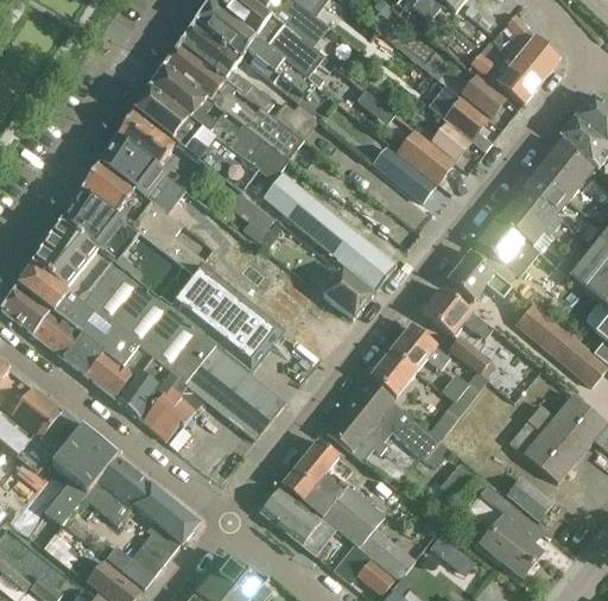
[(316,83),(211,0),(209,0),(195,20),(241,56),(246,49),(255,56),(249,63),(273,81),(278,75),(306,96),(316,83)]
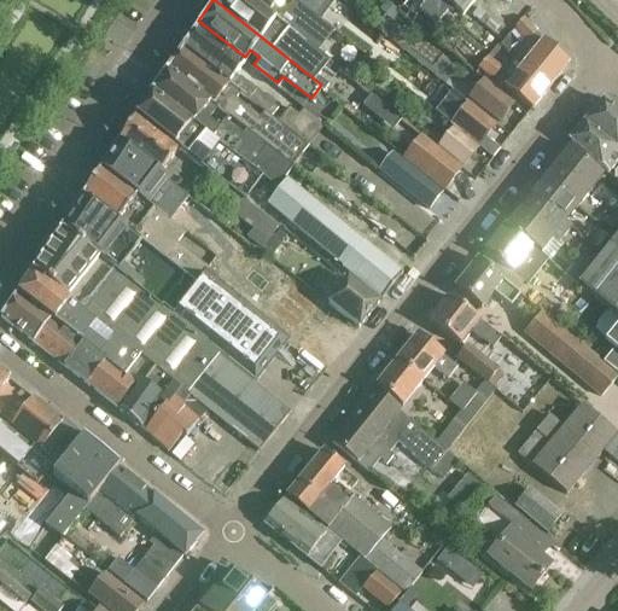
[(336,73),(340,67),(318,48),(256,0),(215,0),(321,85),(324,87),(328,81),(318,73),(325,64),(336,73)]
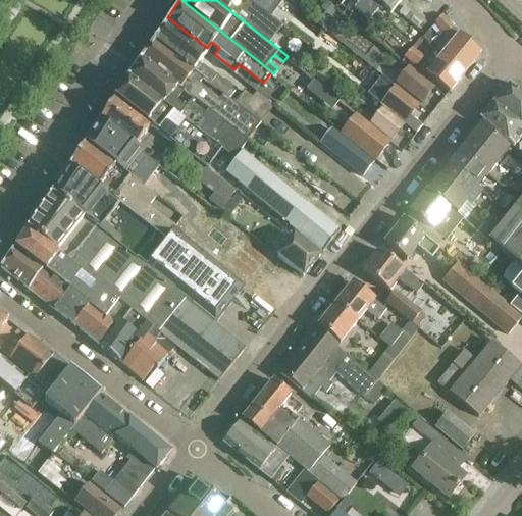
[(266,11),(252,0),(216,0),(268,41),(281,23),(266,11)]
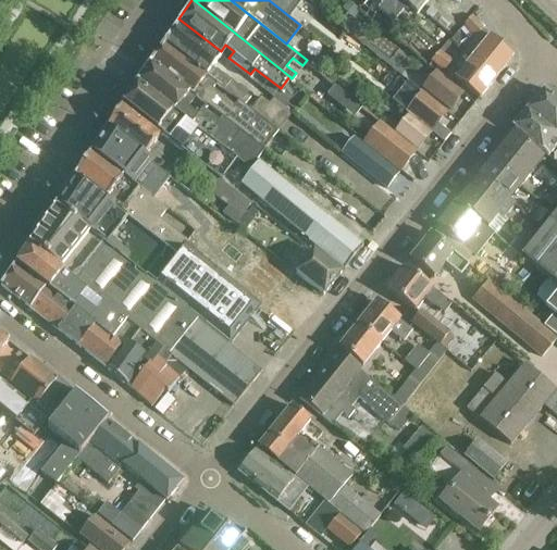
[(269,0),(284,12),(293,1),(292,0),(269,0)]
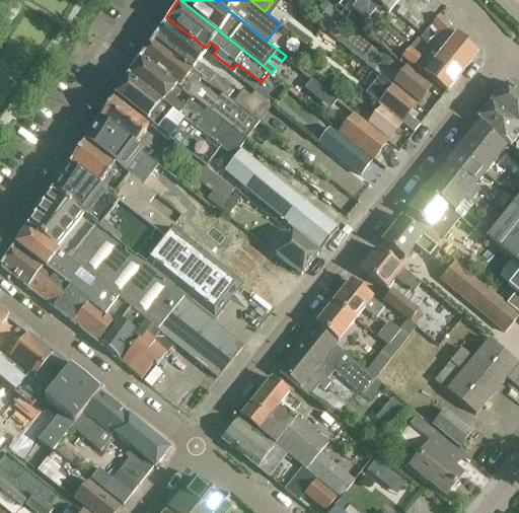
[(388,9),(395,0),(364,0),(355,0),(352,4),(367,16),(375,5),(379,8),(382,4),(388,9)]
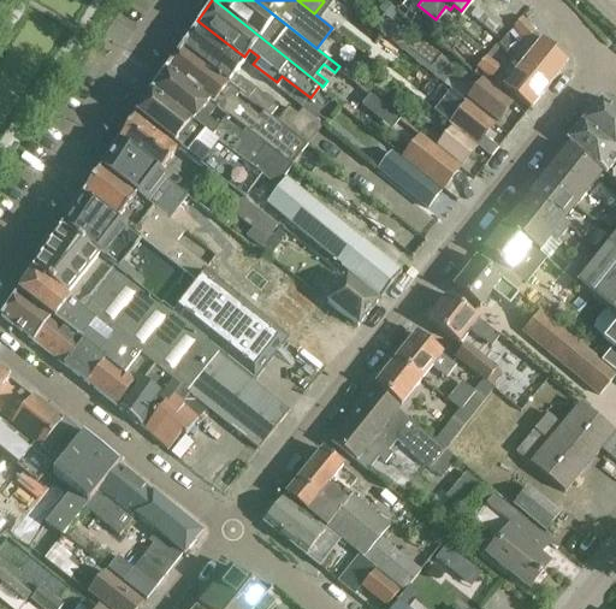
[(564,63),(542,36),(534,27),(522,12),(511,23),(525,37),(522,41),(523,42),(513,55),(548,83),(564,63)]
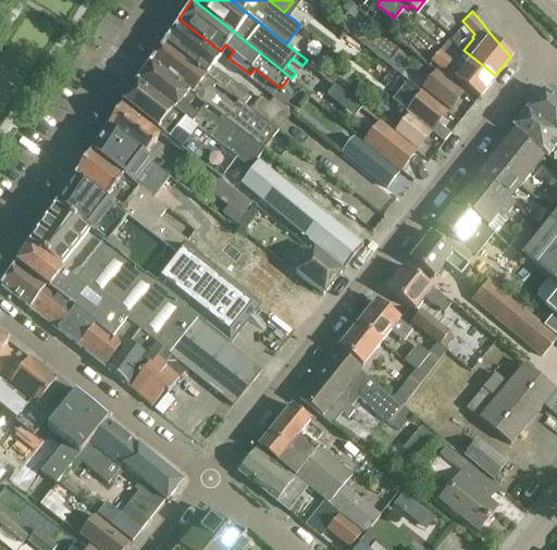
[(221,51),(178,19),(164,39),(219,82),(238,96),(244,101),(250,92),(215,65),(214,66),(211,63),(221,51)]
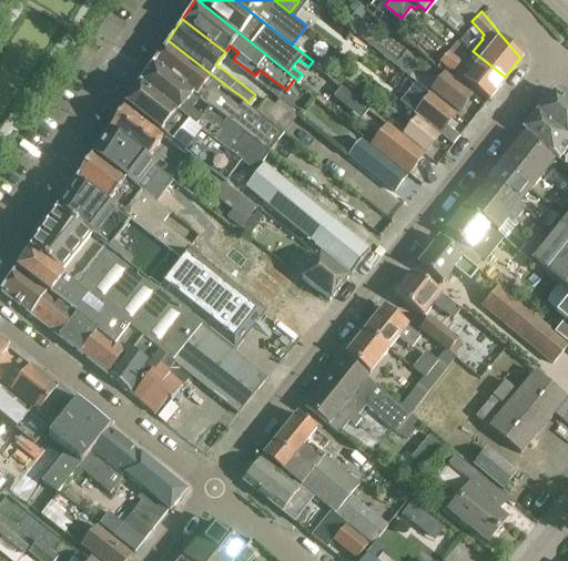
[(463,33),(459,37),(466,43),(469,41),(469,32),(466,29),(463,33)]
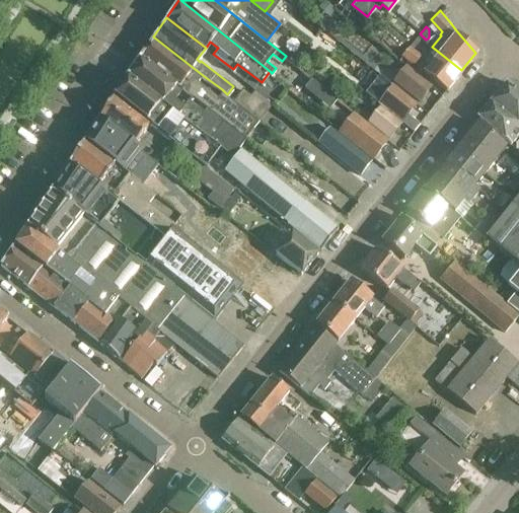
[(204,76),(153,37),(141,54),(182,85),(208,104),(246,134),(254,140),(267,125),(227,94),(222,89),(218,94),(201,80),(204,76)]
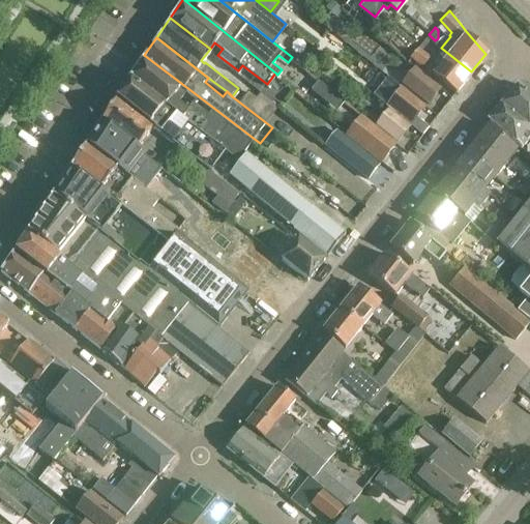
[(422,64),(432,53),(418,42),(410,54),(422,64)]
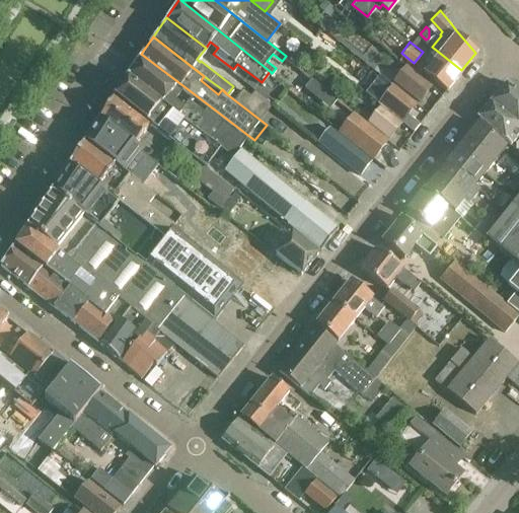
[(423,72),(446,88),(461,70),(432,47),(425,56),(431,62),(423,72)]
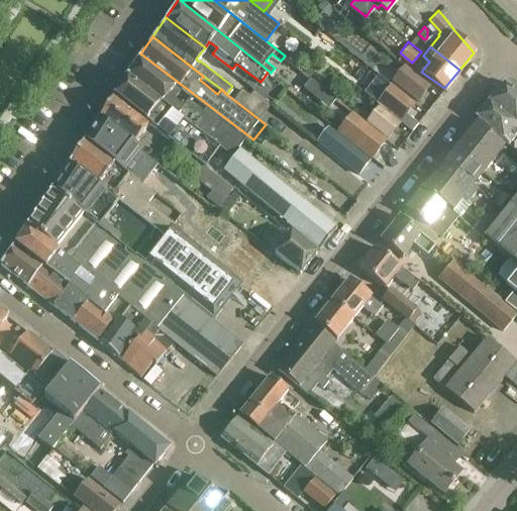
[(173,97),(182,85),(140,55),(128,72),(234,154),(239,147),(236,145),(245,133),(207,104),(203,108),(189,97),(183,104),(173,97)]
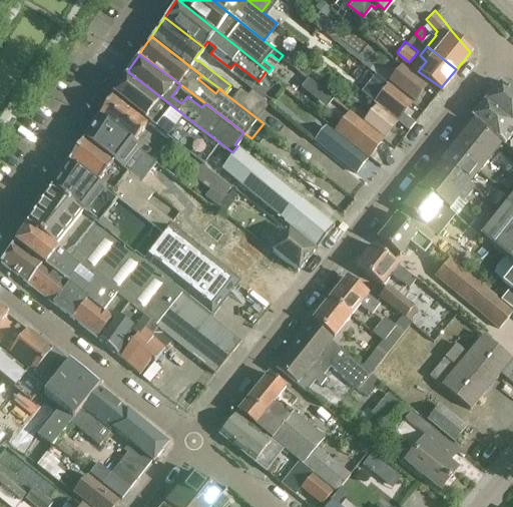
[(295,88),(309,80),(295,55),(281,63),(295,88)]
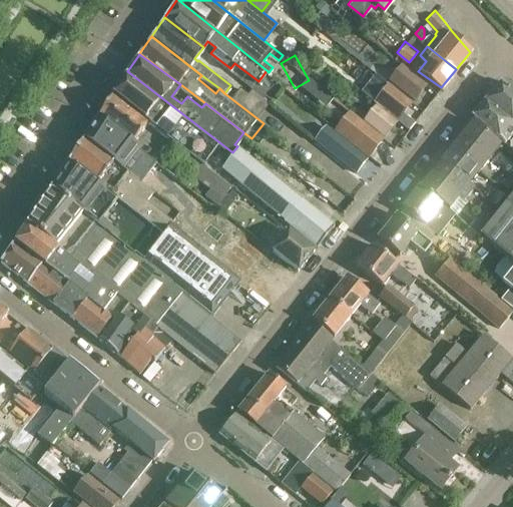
[(401,61),(388,76),(414,97),(427,82),(401,61)]
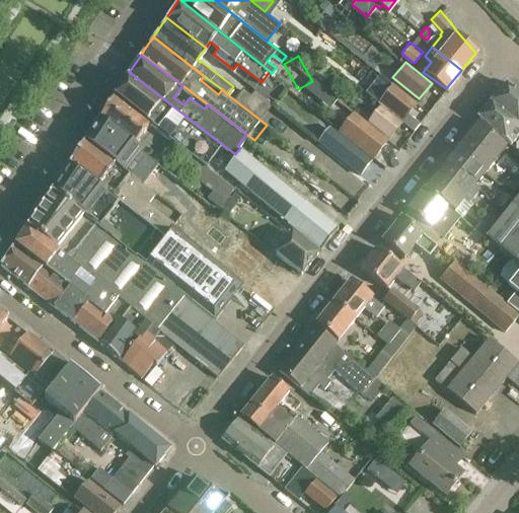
[(235,154),(129,72),(114,93),(154,125),(183,148),(197,159),(205,165),(211,157),(320,247),(338,226),(298,194),(240,148),(235,154)]
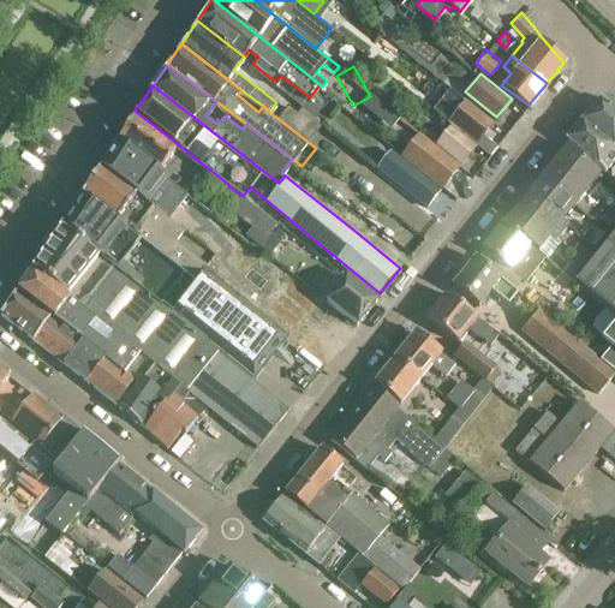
[(614,108),(599,96),(581,119),(614,147),(614,108)]
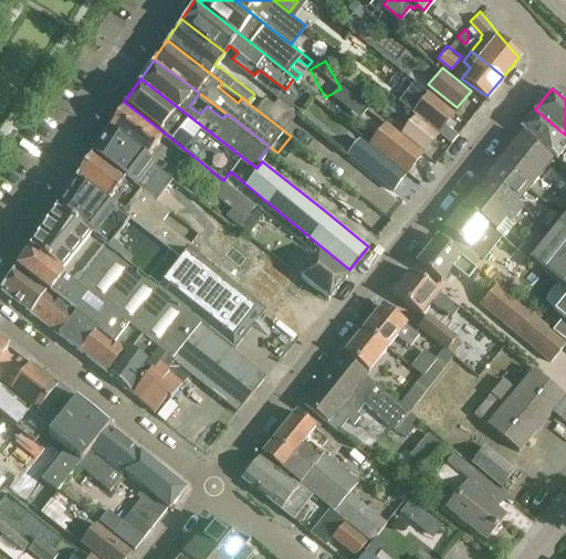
[(413,109),(416,112),(415,112),(438,130),(453,111),(430,91),(413,109)]
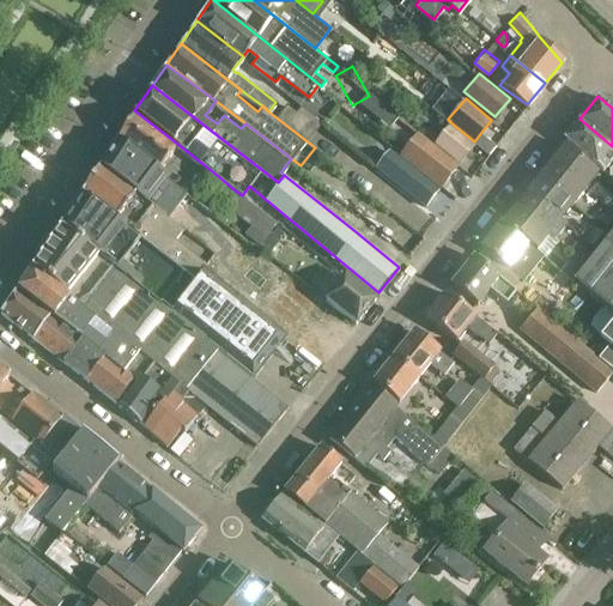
[(182,147),(134,110),(117,135),(157,169),(169,153),(174,157),(182,147)]
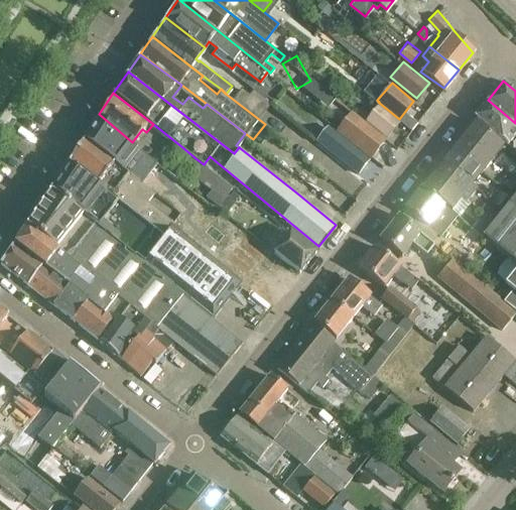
[(515,123),(488,100),(476,115),(508,141),(515,131),(515,123)]
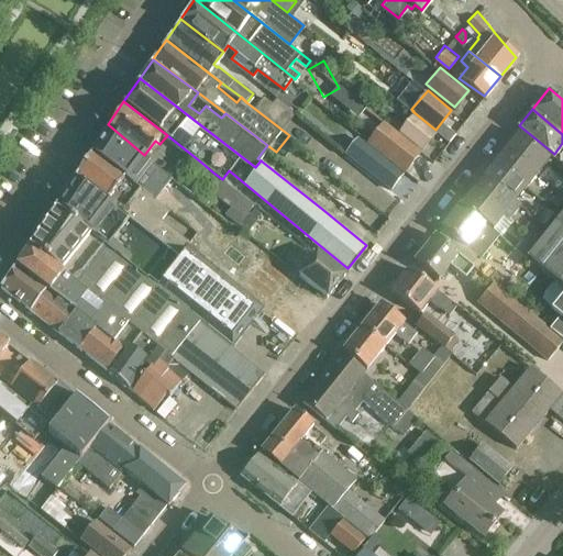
[(435,130),(412,111),(399,128),(422,145),(435,130)]
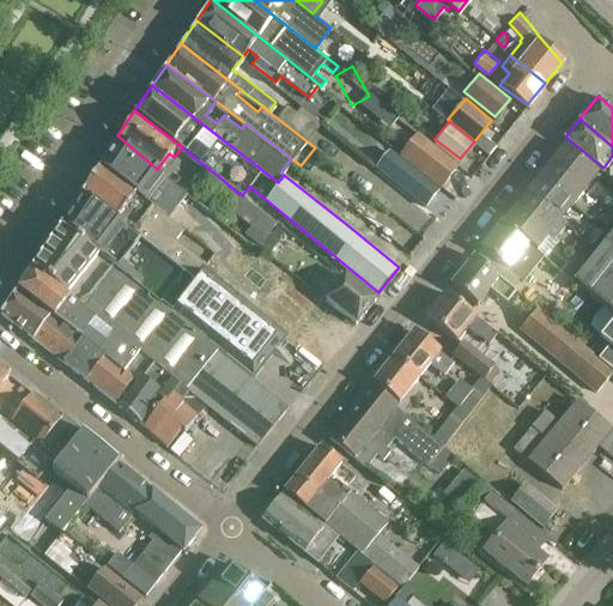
[(414,131),(399,150),(442,183),(457,163),(414,131)]
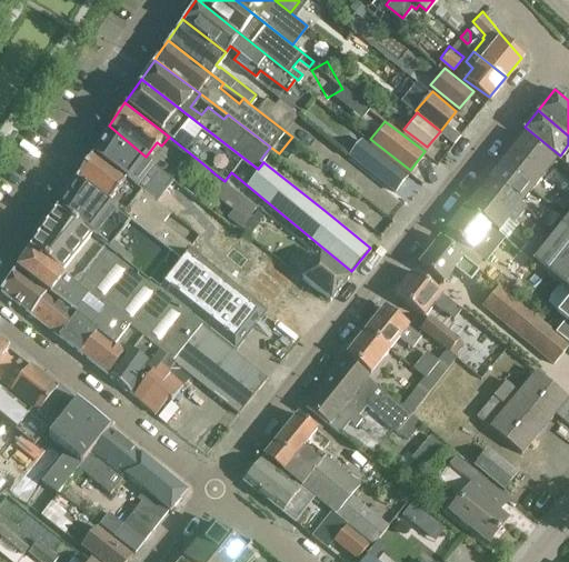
[(146,157),(109,126),(93,149),(120,170),(131,157),(161,181),(168,173),(146,157)]
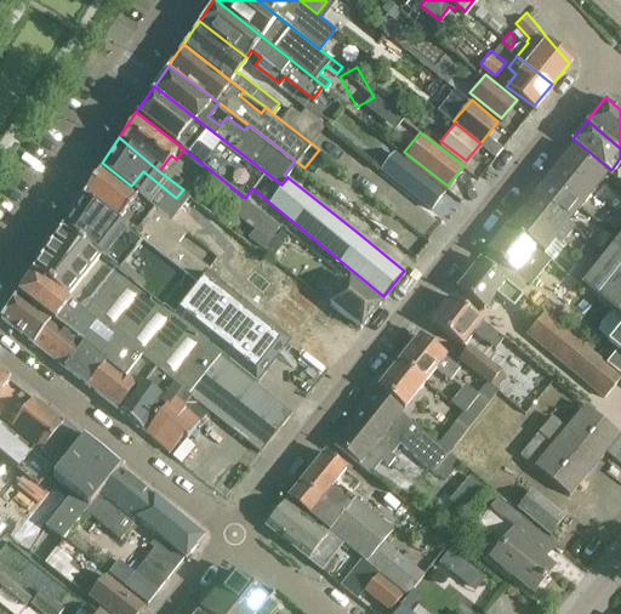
[(607,172),(590,159),(570,143),(558,159),(594,188),(607,172)]
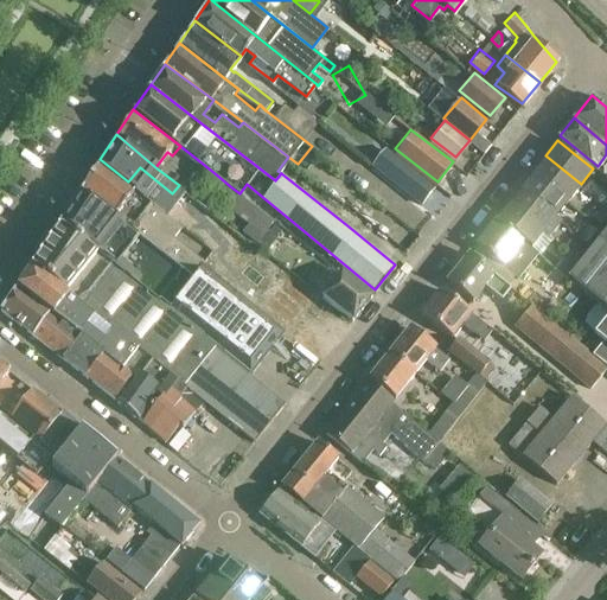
[(372,164),(421,203),(436,184),(388,145),(372,164)]
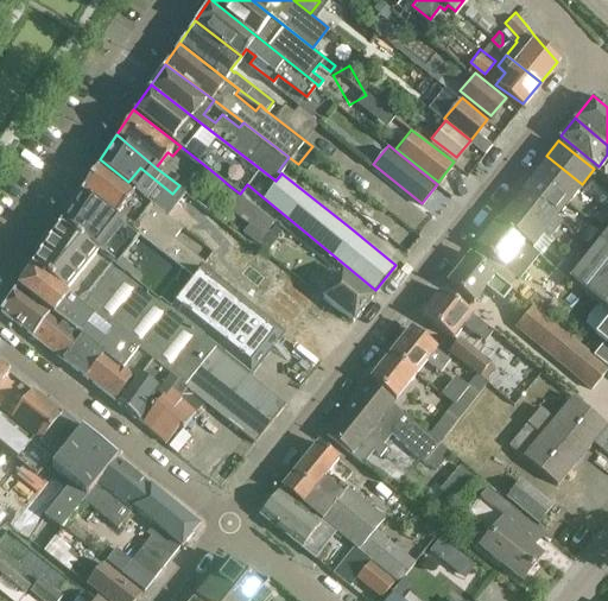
[(582,184),(546,156),(534,170),(570,198),(582,184)]
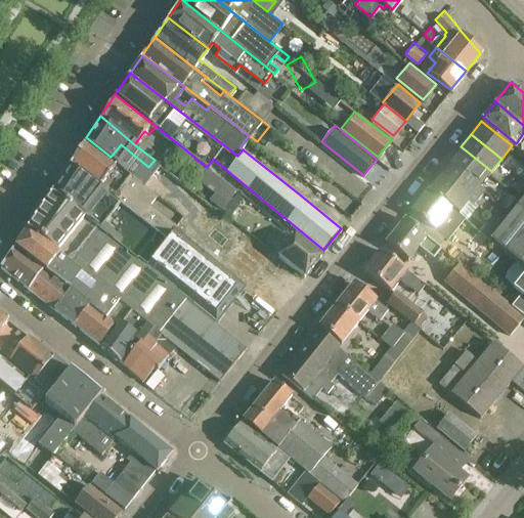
[(157,193),(111,157),(86,137),(70,162),(139,217),(164,238),(175,223),(149,202),(157,193)]
